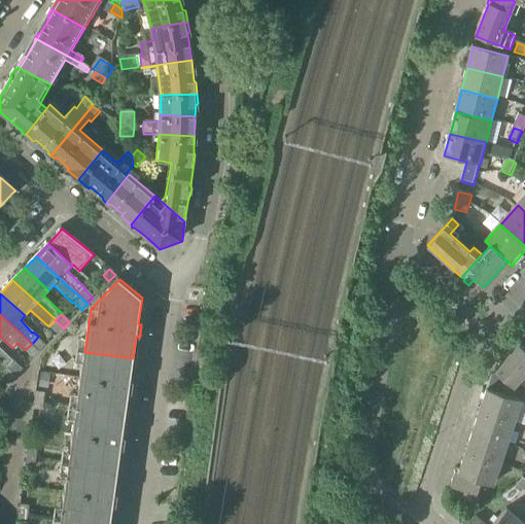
[(64,328),(55,320),(49,326),(58,335),(64,328)]
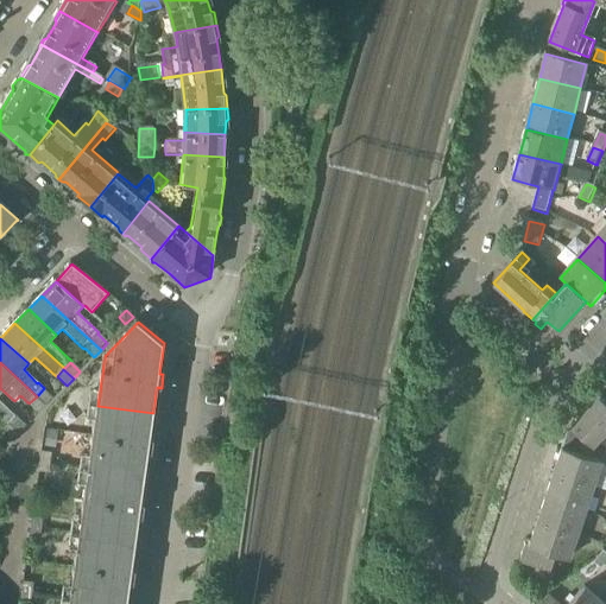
[(0,417),(5,421),(10,426),(10,425),(17,419),(17,418),(0,401),(0,394),(2,392),(13,402),(14,401),(0,388),(0,417)]
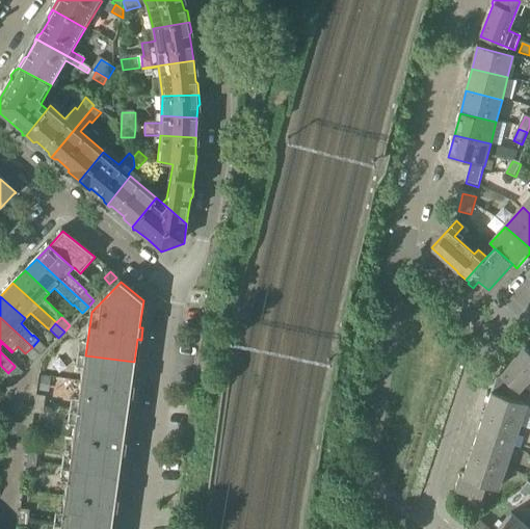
[(37,342),(32,348),(41,356),(46,350),(37,342)]
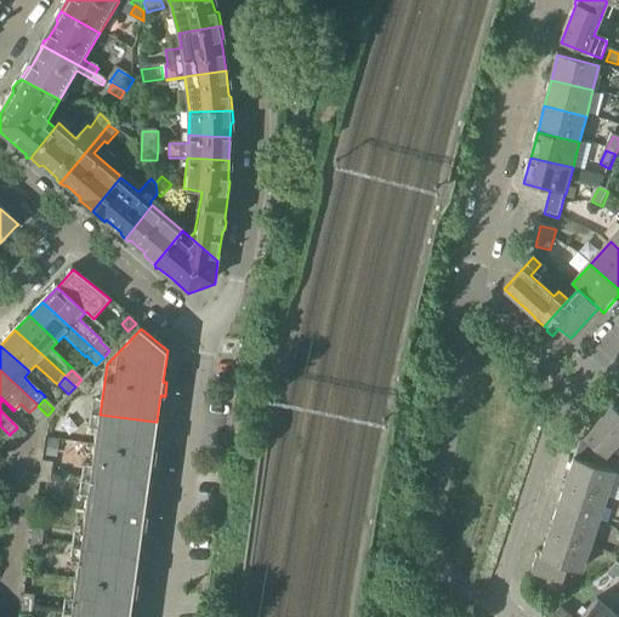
[(47,416),(38,406),(30,412),(41,422),(47,416)]
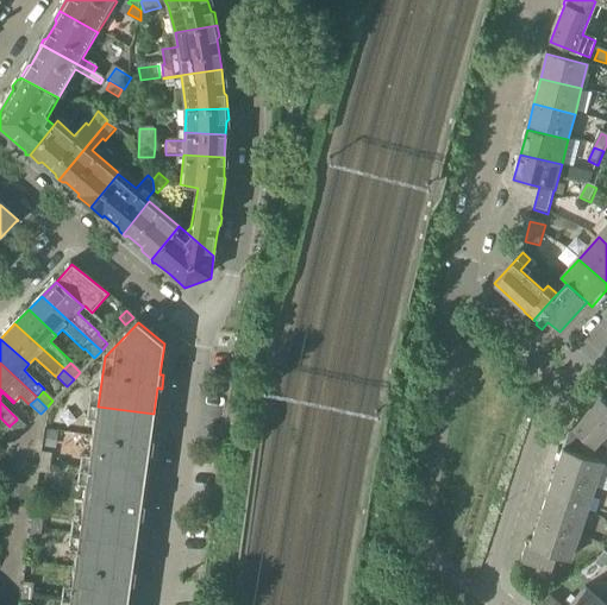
[(569,433),(564,451),(581,455),(586,440),(594,447),(606,434),(606,403),(601,398),(569,433)]
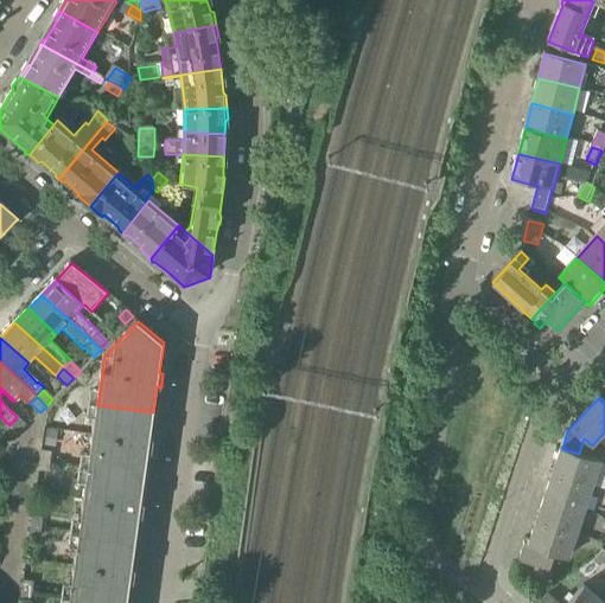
[(97,405),(88,470),(145,478),(148,451),(151,451),(152,451),(154,438),(152,438),(150,438),(153,412),(97,405)]
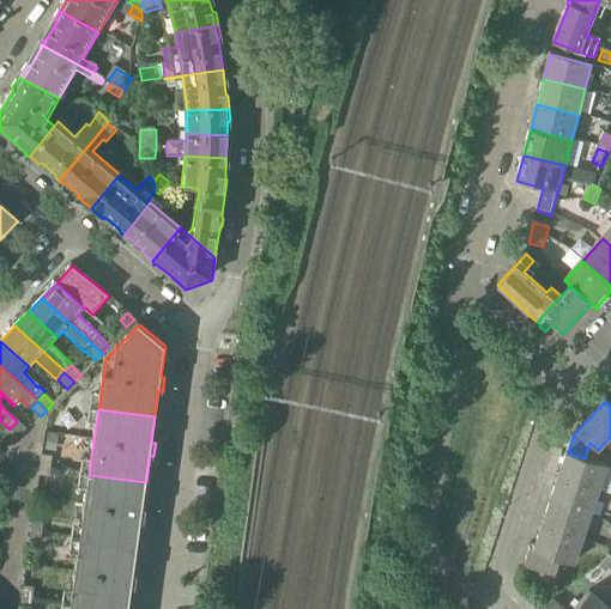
[(17,422),(10,428),(20,438),(26,432),(17,422)]
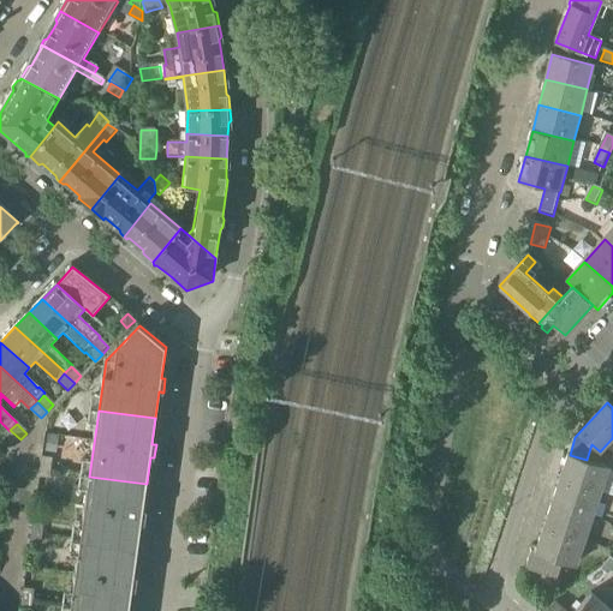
[(21,439),(10,430),(10,431),(4,437),(13,447),(21,439)]
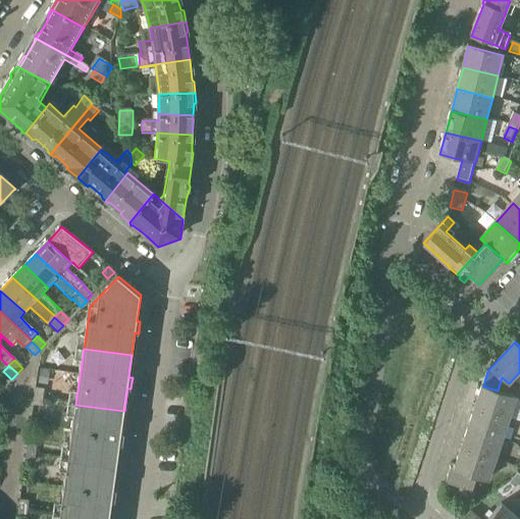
[(39,385),(49,386),(51,372),(41,371),(39,385)]
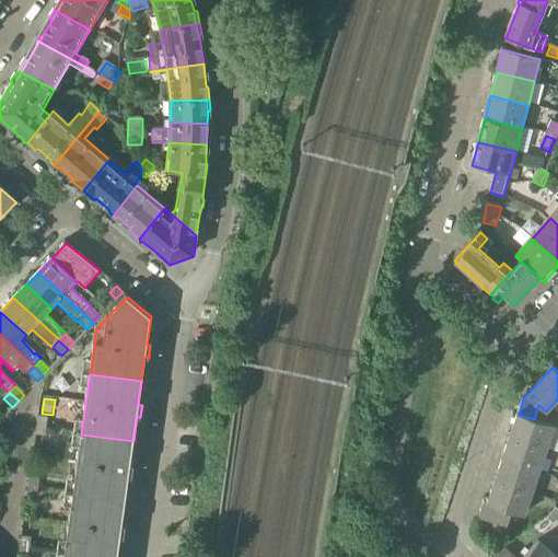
[(519,415),(510,439),(547,451),(555,427),(534,419),(519,415)]
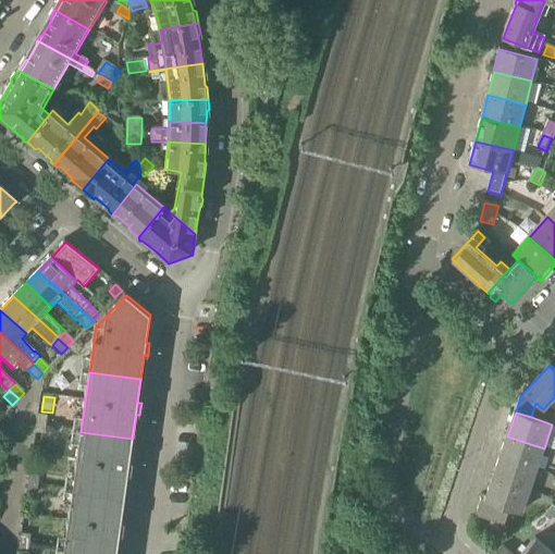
[(39,416),(38,425),(47,427),(49,417),(39,416)]
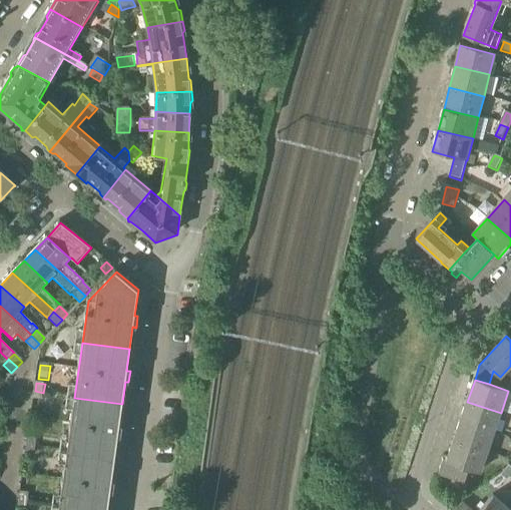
[(43,393),(35,391),(34,400),(42,401),(43,393)]
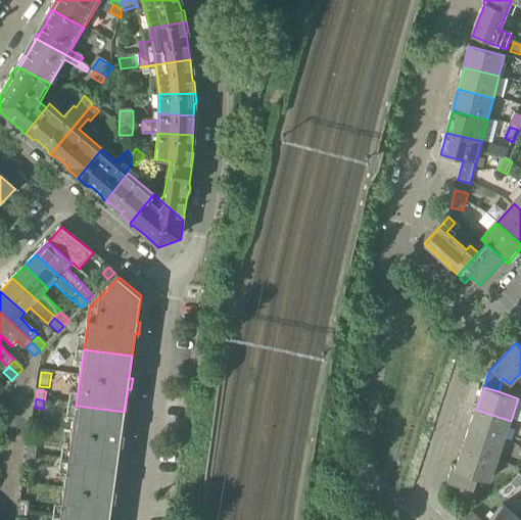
[(76,406),(68,462),(116,468),(120,445),(122,445),(123,445),(125,434),(124,433),(124,434),(122,433),(125,412),(76,406)]
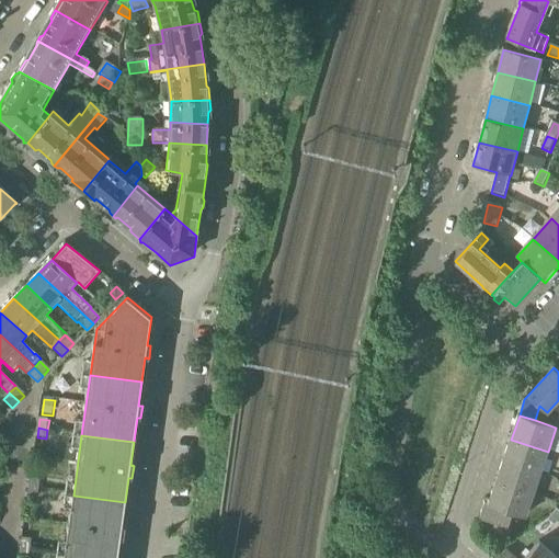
[(511,440),(503,462),(540,474),(548,452),(511,440)]
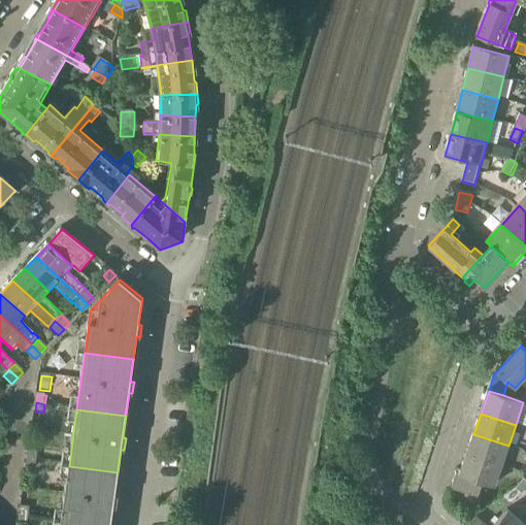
[(473,434),(467,455),(501,466),(508,446),(473,434)]
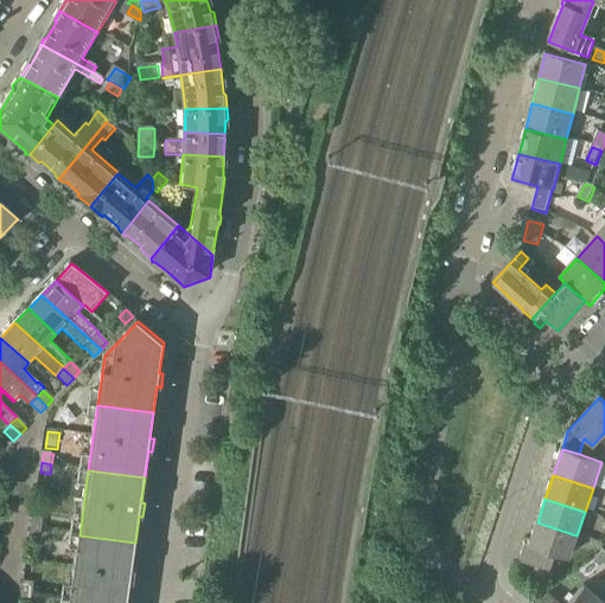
[(33,518),(32,527),(43,530),(44,519),(33,518)]
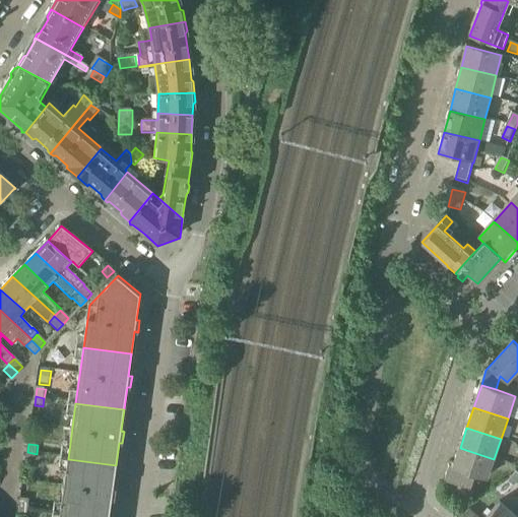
[(494,459),(460,448),(453,468),(476,477),(487,480),(494,459)]
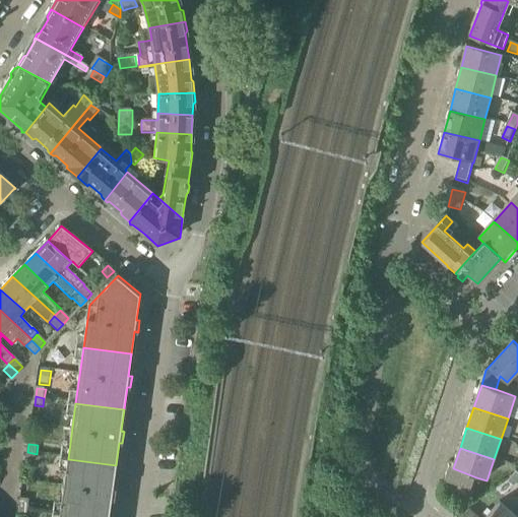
[(37,454),(27,452),(26,461),(35,462),(37,454)]
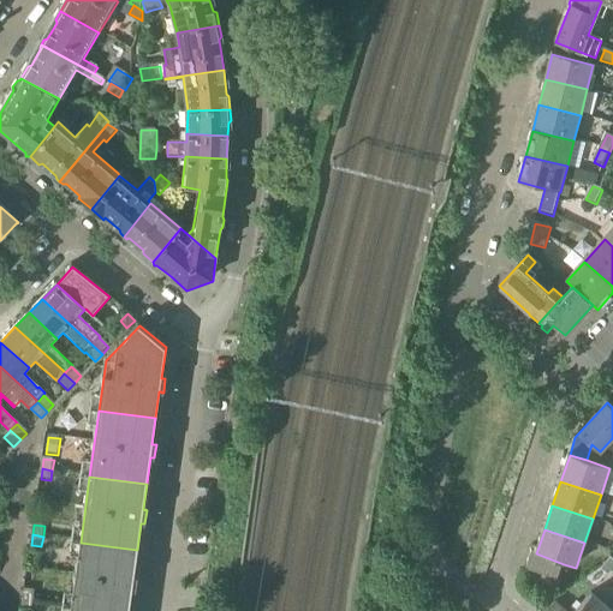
[(81,543),(71,607),(93,610),(129,610),(132,589),(134,589),(135,589),(136,589),(137,576),(136,576),(134,576),(137,550),(81,543)]
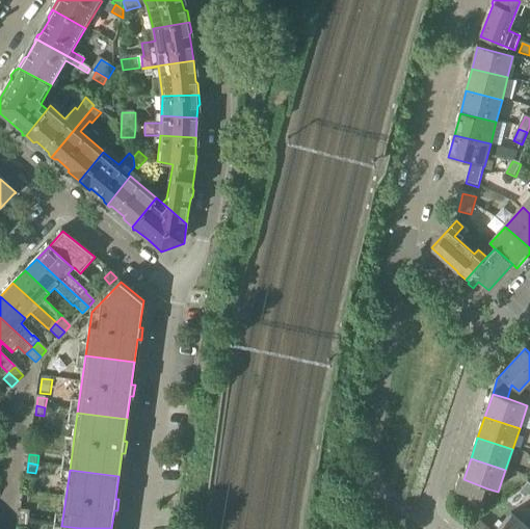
[(460,478),(454,494),(482,503),(487,488),(464,479),(460,478)]
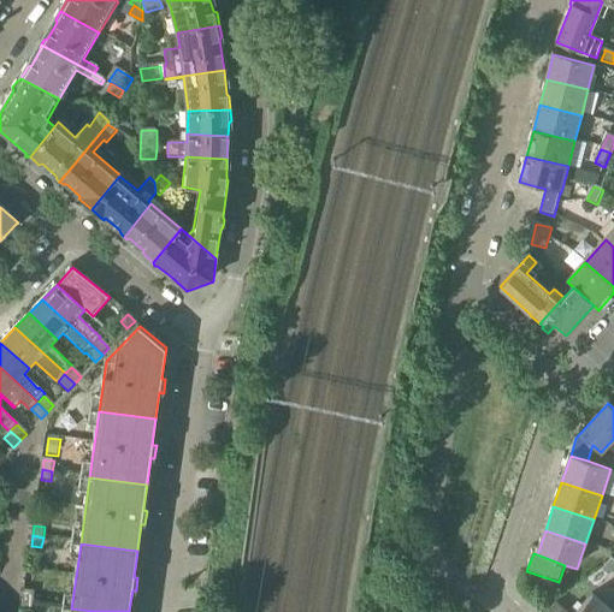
[(613,559),(602,571),(610,578),(613,575),(613,559)]
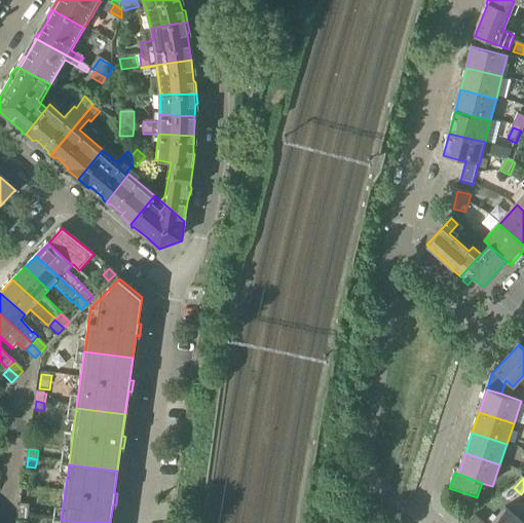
[(22,505),(20,514),(29,515),(30,507),(22,505)]
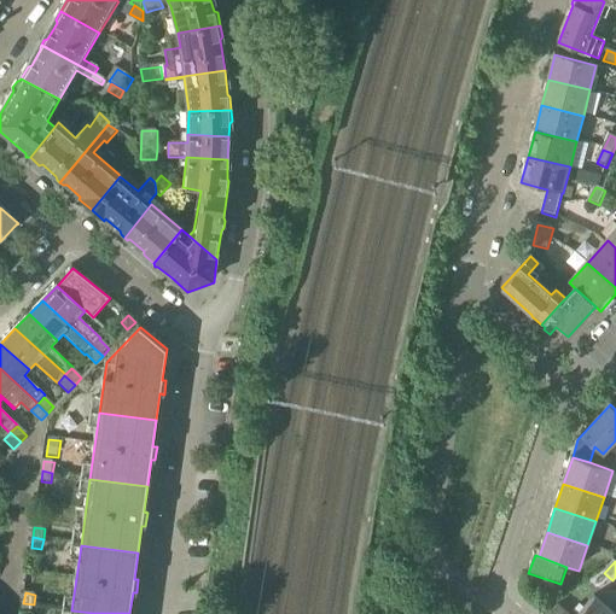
[(611,613),(596,598),(581,613),(611,613)]
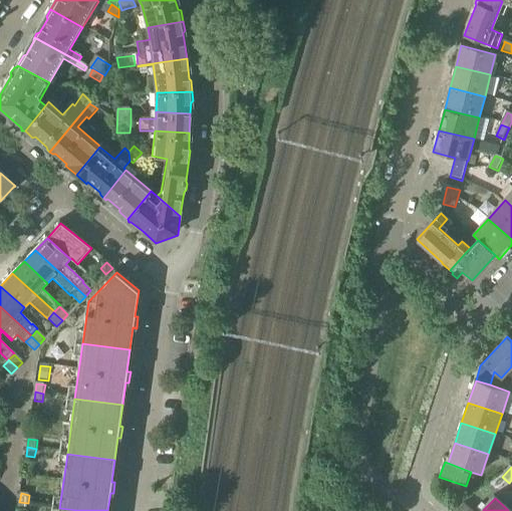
[(28,503),(19,502),(18,510),(27,510),(28,503)]
